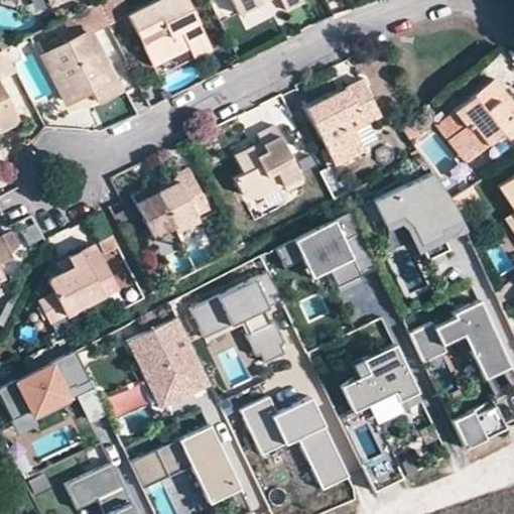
[(178,50),(176,42),(184,37),(193,55),(212,45),(188,0),(153,0),(128,13),(153,62),(178,50)]
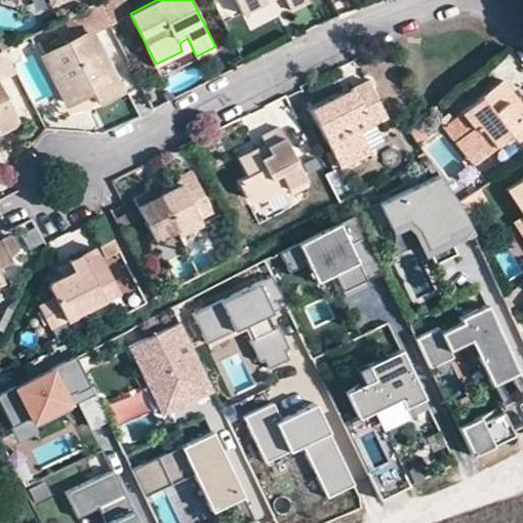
[(286,0),(293,12),(310,3),(308,0),(236,0),(245,16),(269,4),(267,0),(286,0)]
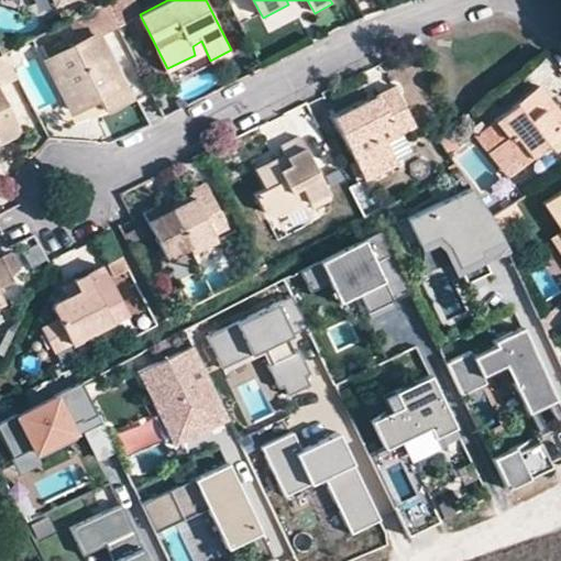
[(98,37),(119,26),(107,2),(69,21),(81,46),(98,37)]
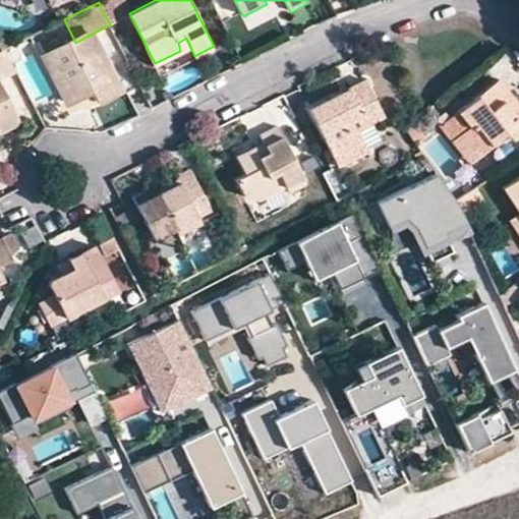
[(44,57),(67,101),(91,91),(98,102),(120,90),(91,35),(75,43),(44,57)]
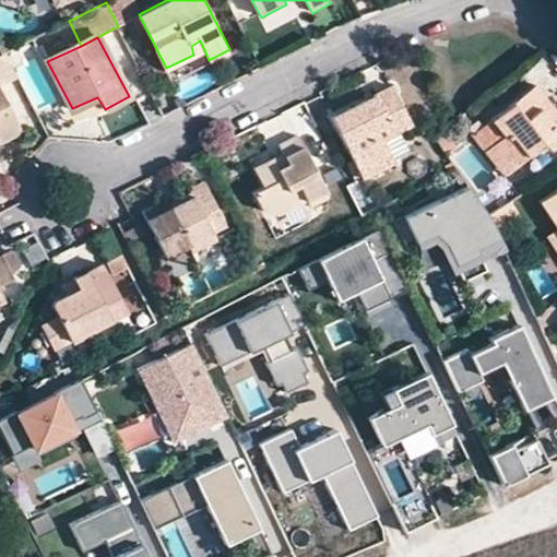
[(0,54),(6,51),(13,47),(11,42),(0,38),(0,54)]
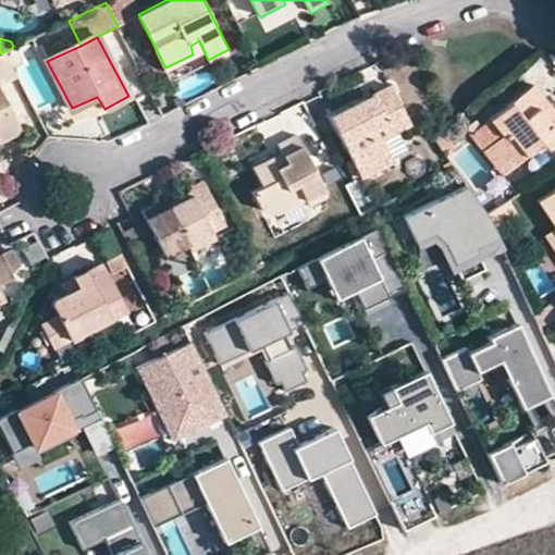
[(165,68),(172,78),(208,60),(199,40),(190,46),(193,54),(165,68)]
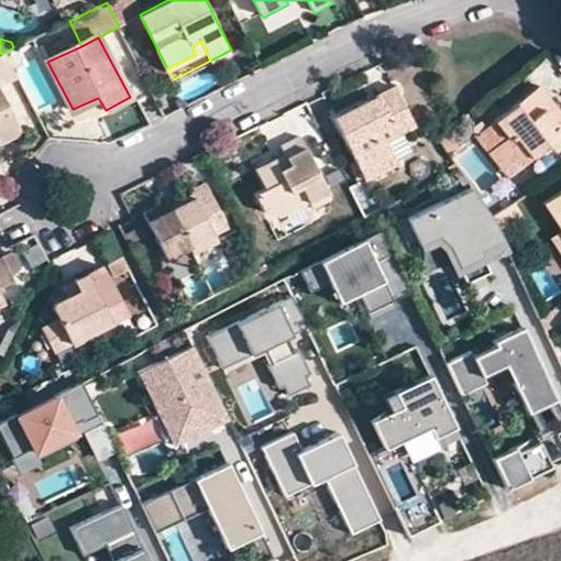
[(0,142),(1,144),(12,139),(15,135),(18,132),(19,125),(0,90),(0,88),(18,80),(6,52),(0,54),(0,142)]
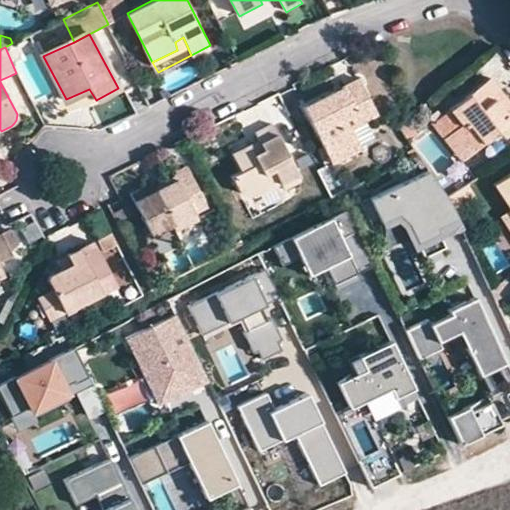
[(332,164),(361,149),(351,128),(369,119),(378,115),(360,78),(343,87),(345,92),(337,96),(334,91),(303,106),(332,164)]
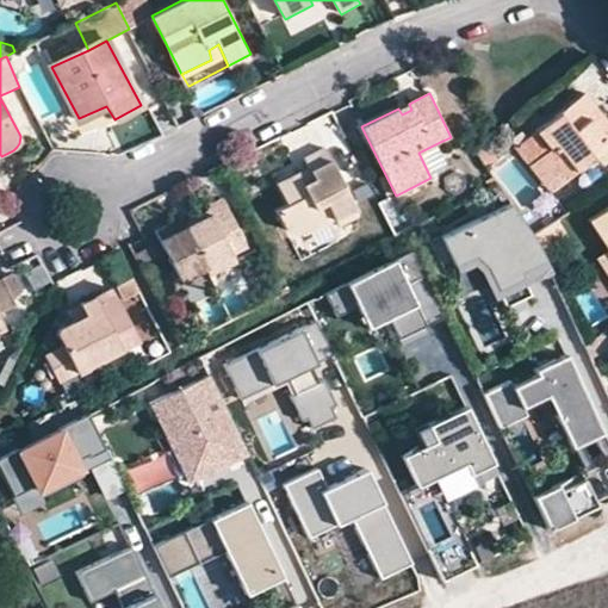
[(531,166),(551,192),(594,159),(599,165),(607,156),(607,135),(602,137),(590,122),(600,113),(585,93),(538,131),(552,149),(531,166)]
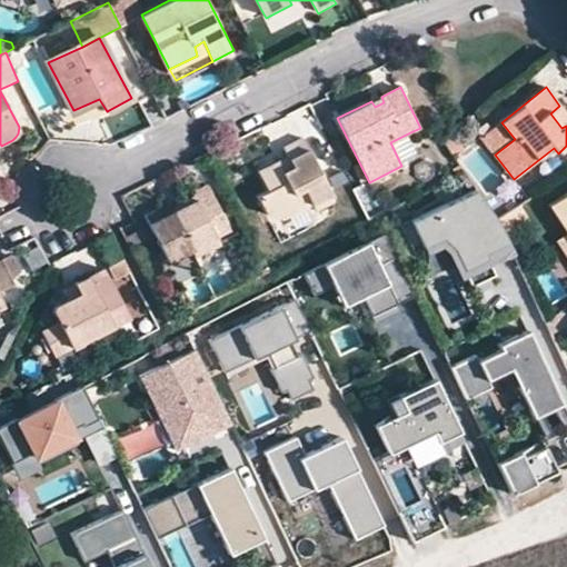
[(384,102),(381,97),(371,101),(375,107),(384,102)]
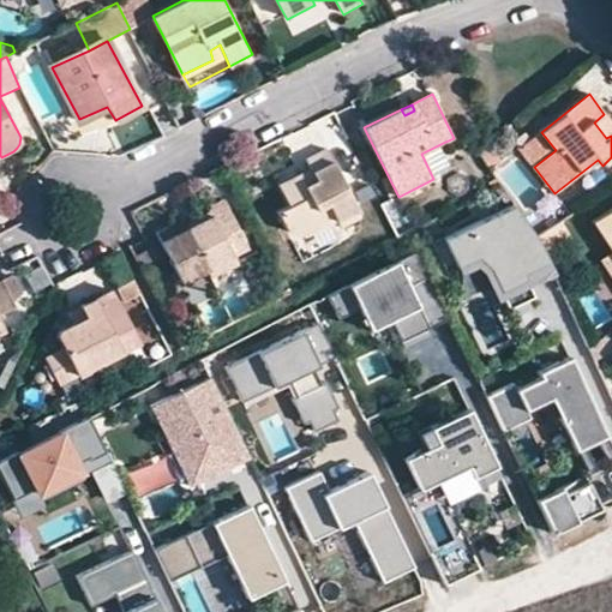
[(107,107),(79,119),(87,135),(115,120),(107,107)]
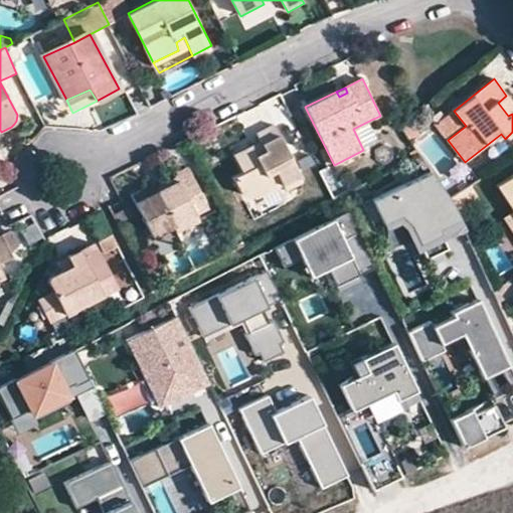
[(512,104),(506,96),(498,103),(508,116),(512,114),(512,104)]
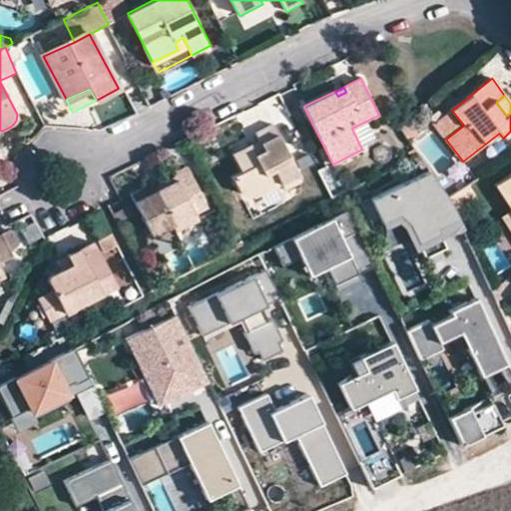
[(464,125),(452,110),(435,123),(446,139),(464,125)]
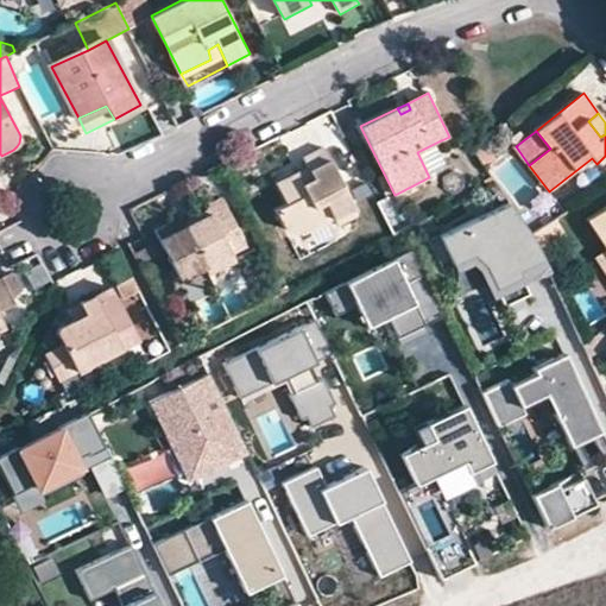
[(486,141),(475,150),(488,170),(499,162),(486,141)]
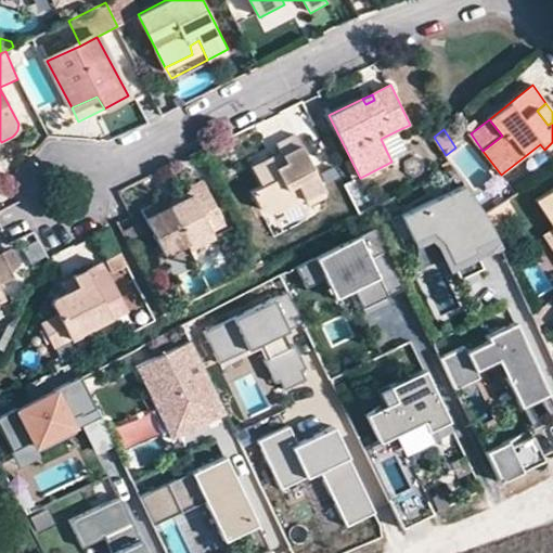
[(260,208),(279,216),(305,201),(308,206),(326,197),(296,137),(278,146),(282,155),(287,164),(279,169),(273,159),(252,170),(261,187),(252,192),(260,208)]
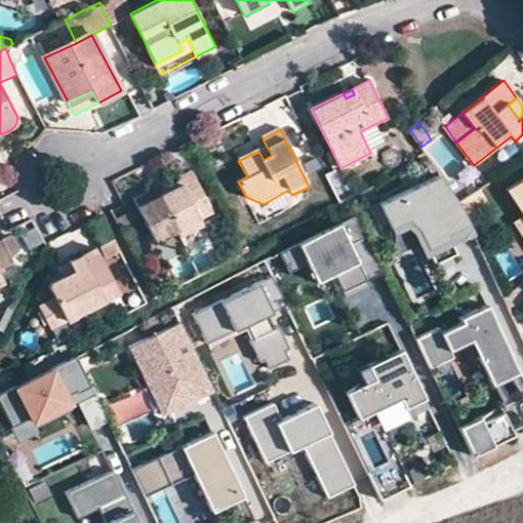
[(264,160),(272,155),(267,147),(258,151),(264,160)]
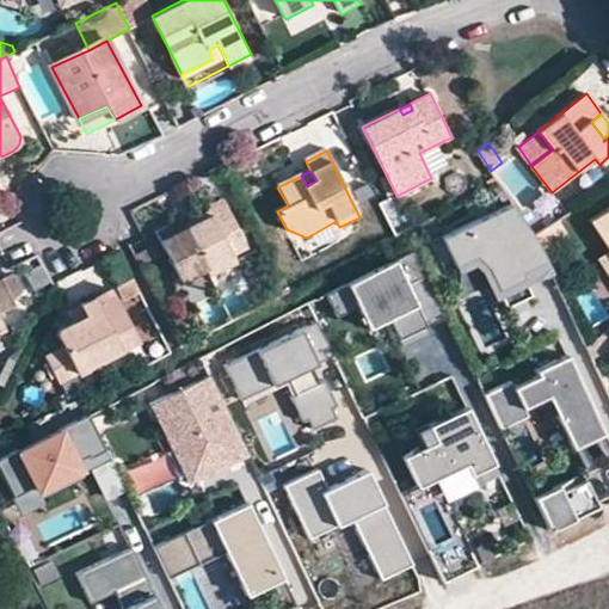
[(246,243),(223,196),(207,203),(210,211),(188,223),(185,217),(183,215),(155,229),(179,276),(205,264),(209,272),(235,259),(232,251),(246,243)]
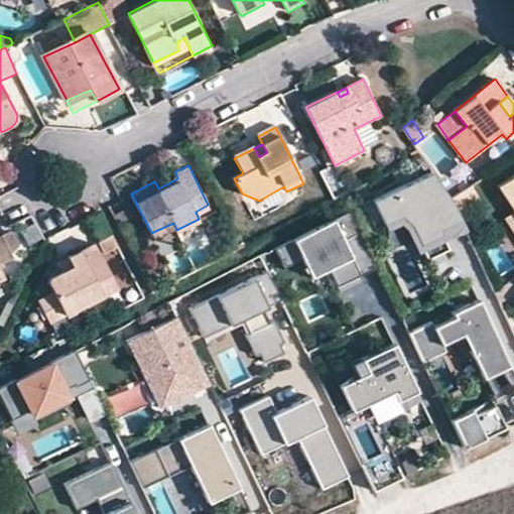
[(451,201),(431,172),(362,206),(372,227),(381,223),(382,226),(400,218),(409,227),(426,261),(447,251),(442,241),(464,231),(458,218),(451,201)]
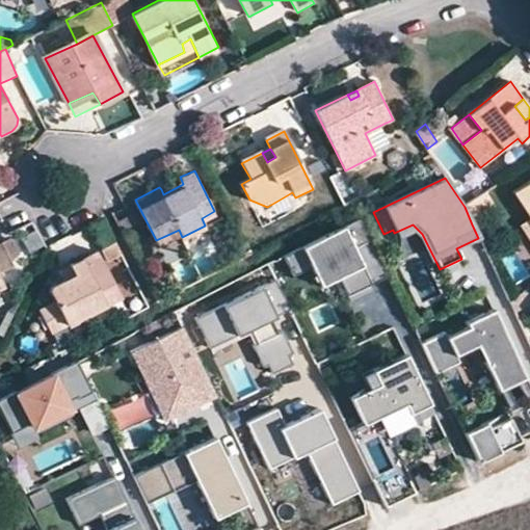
[(183,184),(181,180),(161,189),(163,194),(183,184)]
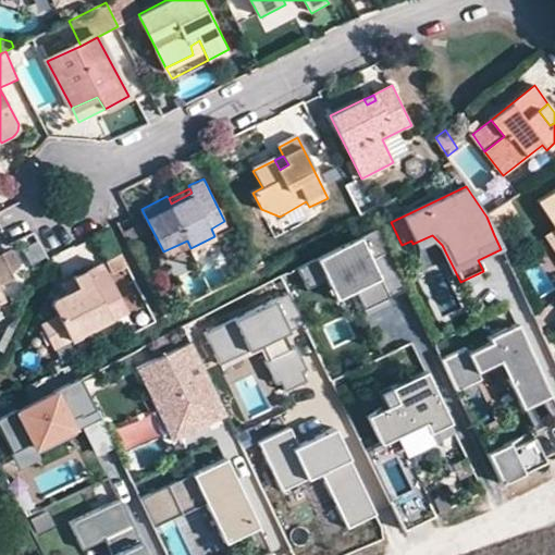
[(554,192),(538,204),(554,230),(554,192)]
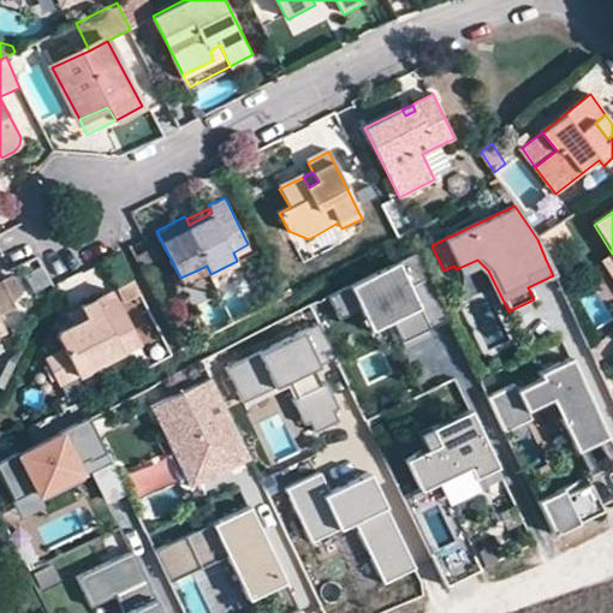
[(341,228),(338,222),(309,239),(289,231),(303,265),(349,242),(341,228)]
